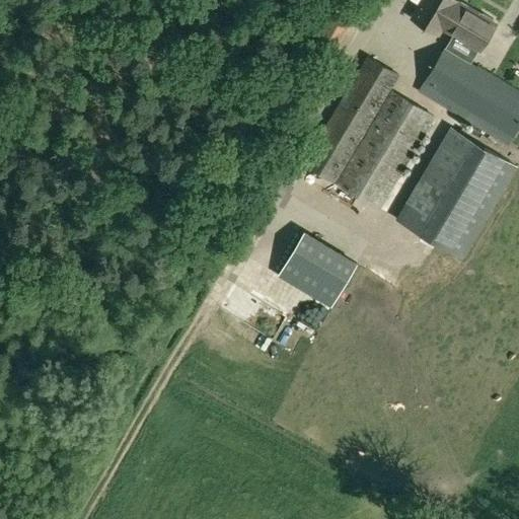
[(442,26),(454,34),(470,8),(456,0),(422,0),(412,17),(438,33),(442,26)]
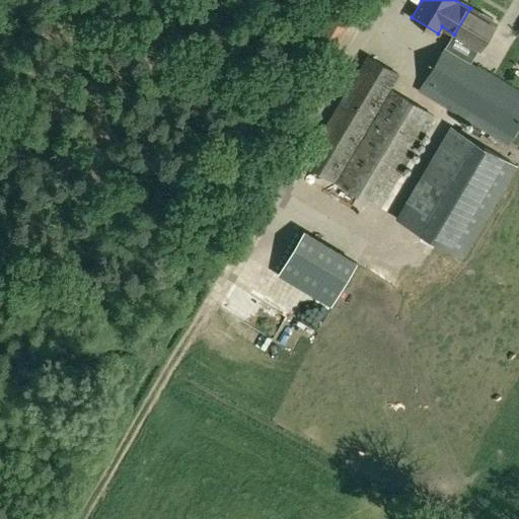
[(454,34),(479,50),(496,23),(470,8),(454,34)]
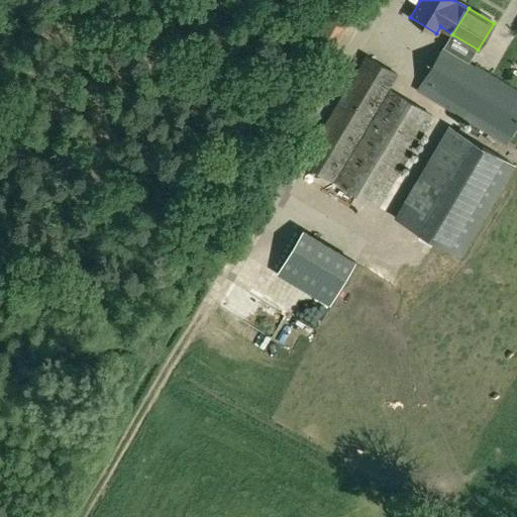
[(506,143),(516,125),(516,89),(443,45),(417,91),(506,143)]
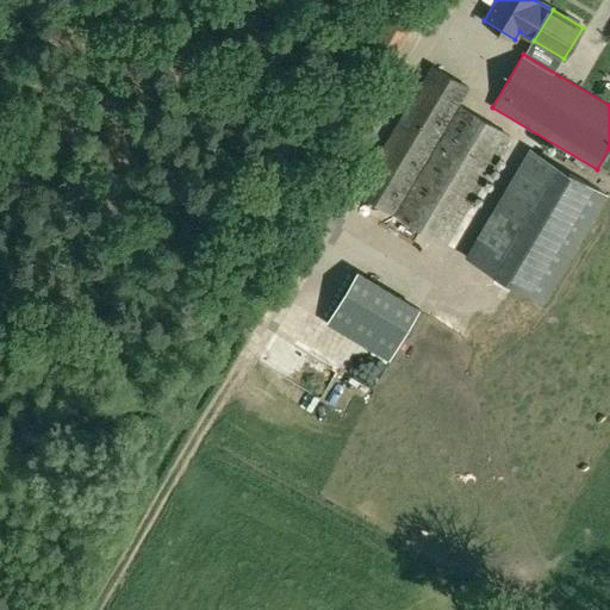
[(471,87),(430,63),(355,191),(394,215),(460,105),(471,87)]
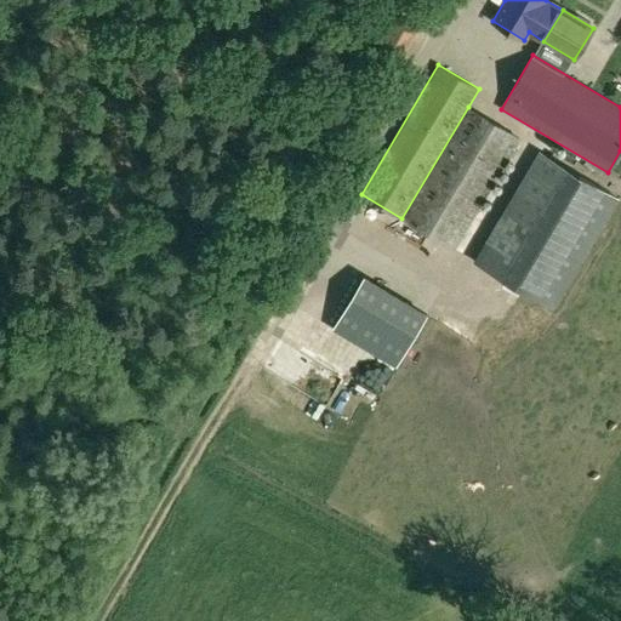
[(522,138),(468,107),(402,218),(455,252),(522,138)]
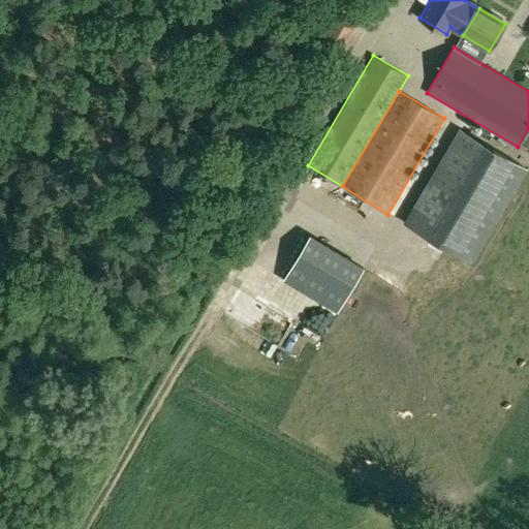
[(462,239),(509,158),(460,128),(411,209),(402,224),(454,254),(462,239)]
